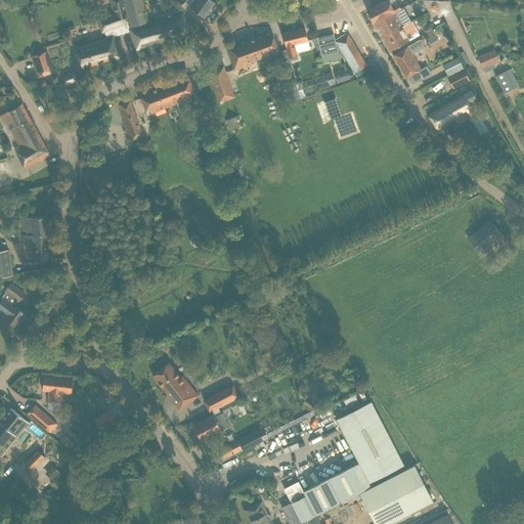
[(112,36),(113,37),(129,31),(128,28),(129,28),(121,0),(107,0),(113,14),(98,18),(100,25),(98,26),(101,33),(102,32),(104,38),(112,36)]
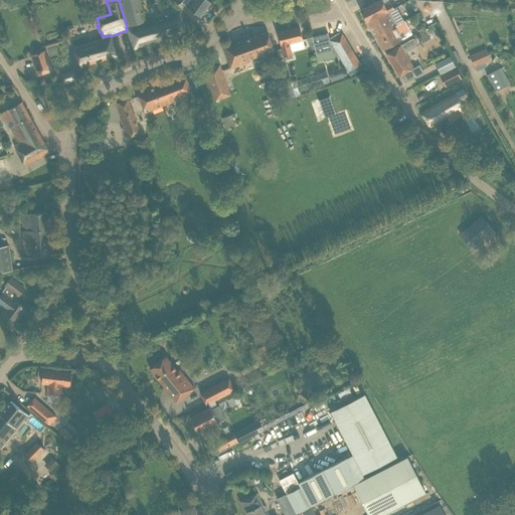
[(161,38),(185,30),(178,10),(172,13),(173,17),(156,22),(155,18),(146,21),(144,22),(140,11),(142,10),(139,0),(121,0),(129,26),(127,27),(126,27),(127,30),(134,48),(162,40),(161,38)]
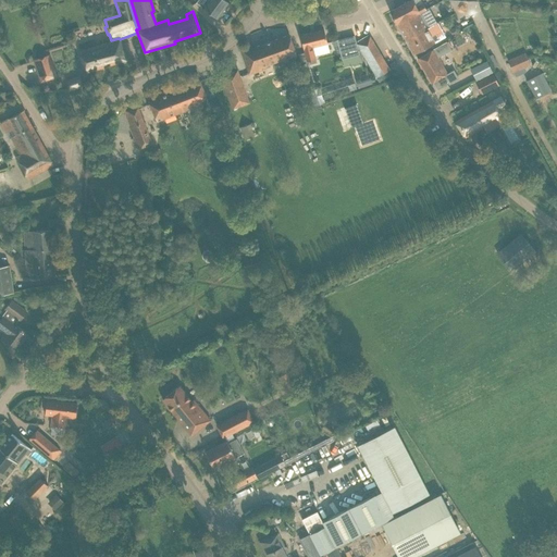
[(230,2),(225,0),(197,0),(196,2),(209,12),(218,19),(230,2)]
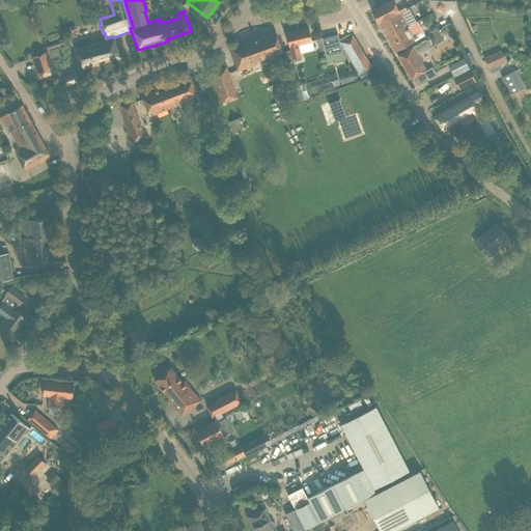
[(379,23),(407,9),(400,0),(390,0),(371,10),(378,23),(379,23)]
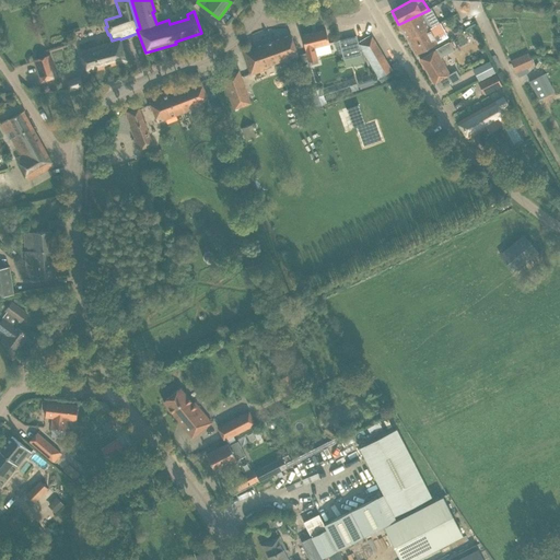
[(399,24),(408,39),(440,23),(436,24),(429,10),(399,24)]
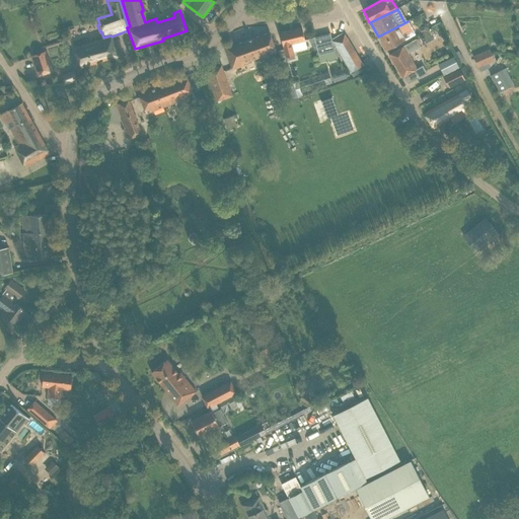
[(408,21),(378,36),(385,51),(414,34),(408,21)]
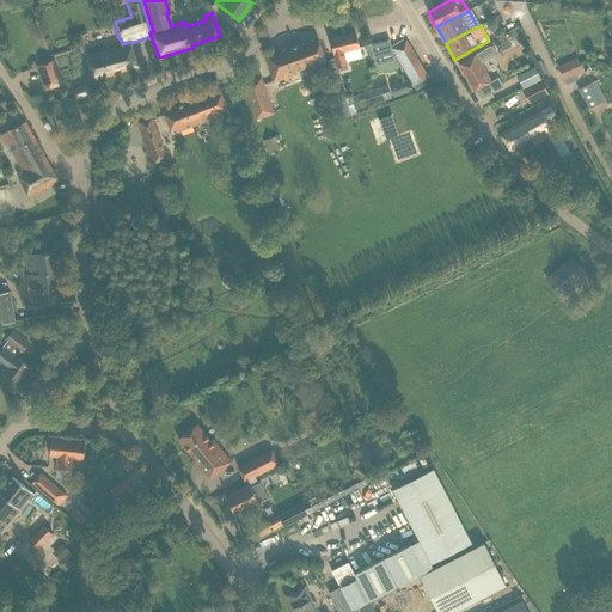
[(355,32),(330,40),(332,51),(334,54),(337,68),(347,66),(346,62),(362,57),(359,47),(355,32)]
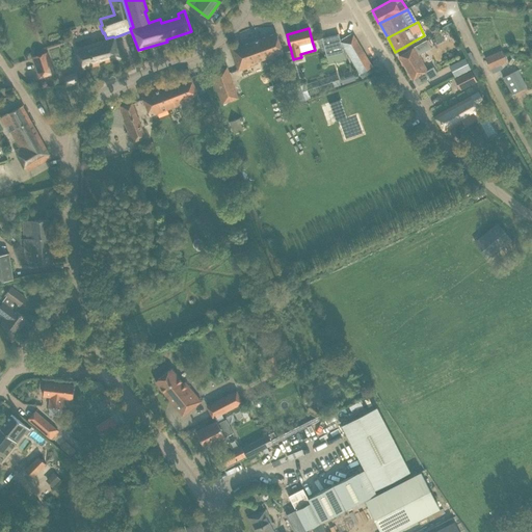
[(283,52),(280,43),(276,33),(230,50),(238,71),(248,67),(248,64),(283,52)]
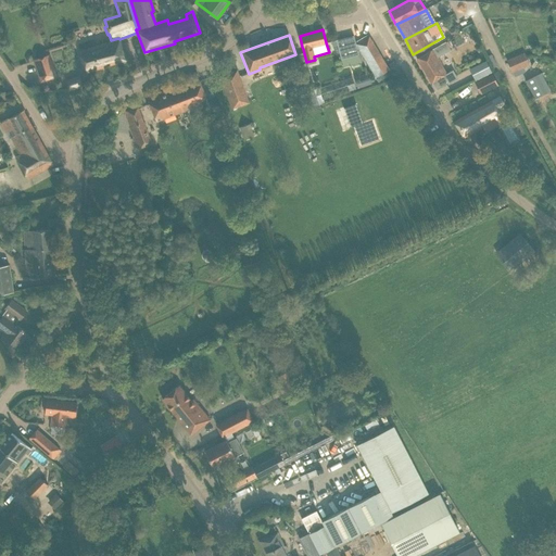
[(353,36),(336,40),(337,41),(341,60),(358,54),(354,40),(353,36)]
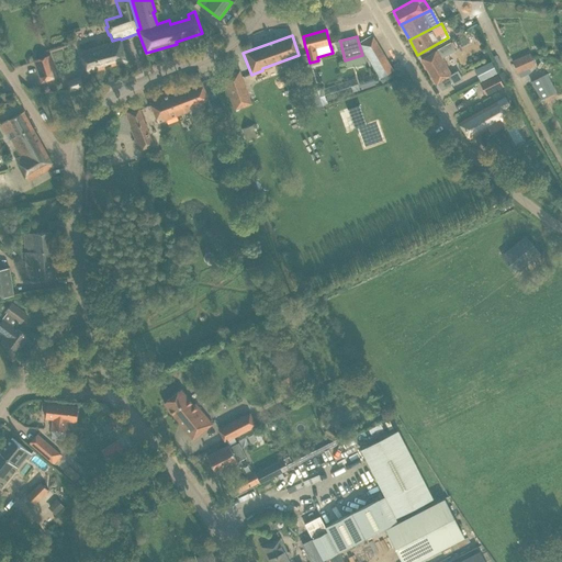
[(360,45),(380,77),(392,70),(372,37),(360,45)]
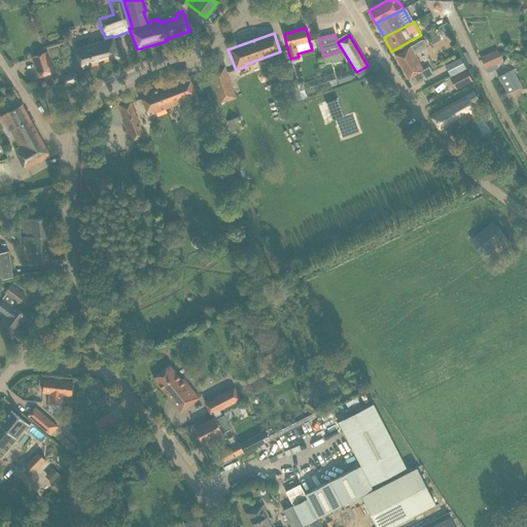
[(75,48),(81,68),(119,57),(113,37),(112,36),(75,48)]
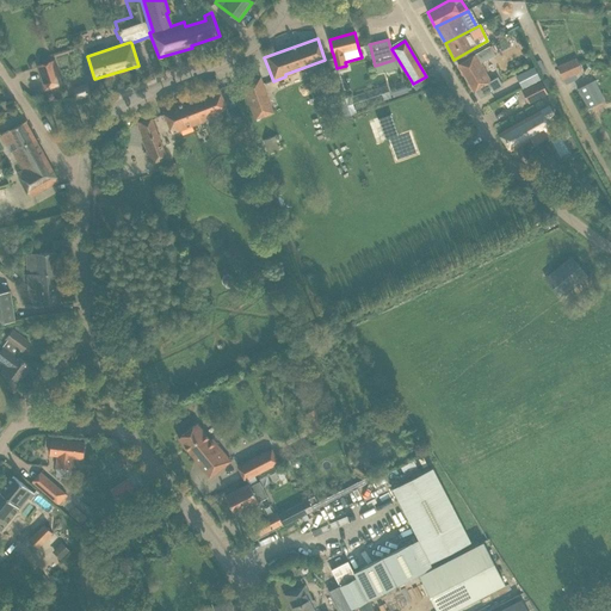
[(475,55),(457,65),(473,91),(474,91),(479,99),(492,92),(501,86),(497,76),(489,81),(480,65),(495,56),(489,47),(475,55)]
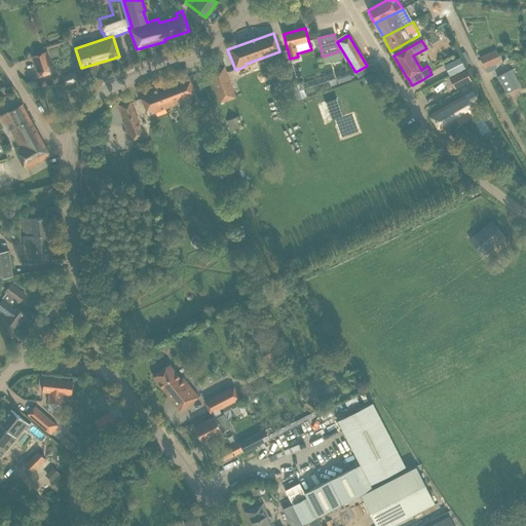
[(480,59),(485,69),(486,68),(488,73),(496,69),(494,64),(500,62),(496,51),(480,59)]
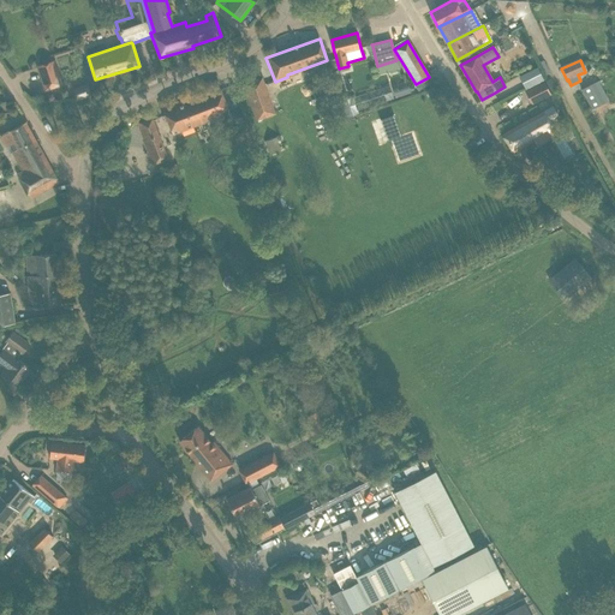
[(37,67),(45,90),(61,84),(59,75),(55,76),(51,63),(37,67)]
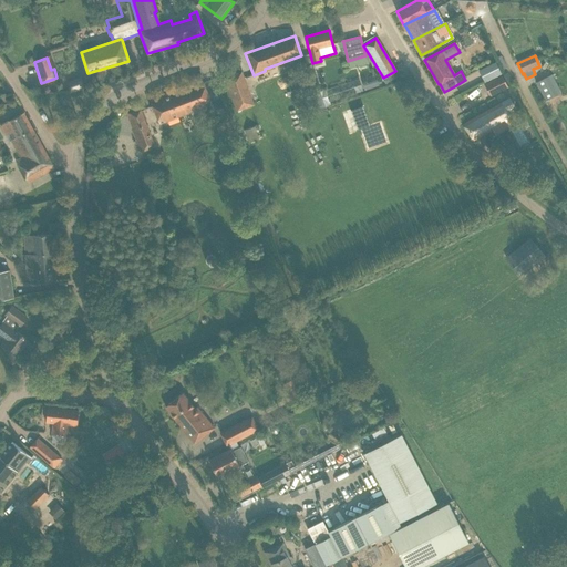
[(495,62),(478,71),(485,82),(501,73),(495,62)]
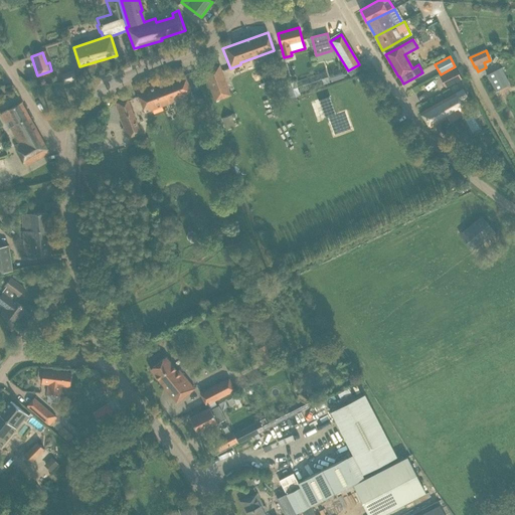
[(230,96),(222,73),(218,64),(203,69),(215,101),(230,96)]
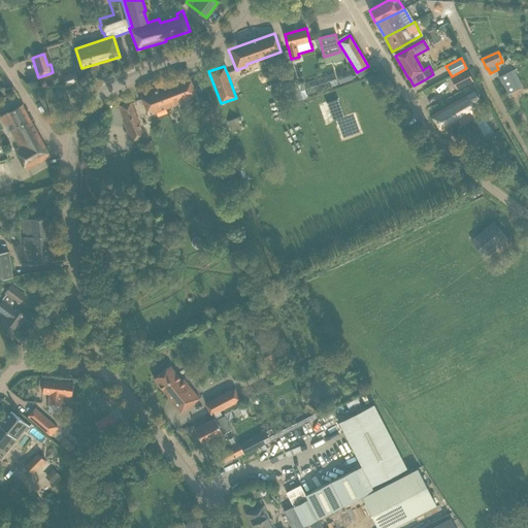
[(450,78),(456,90),(473,80),(468,69),(450,78)]
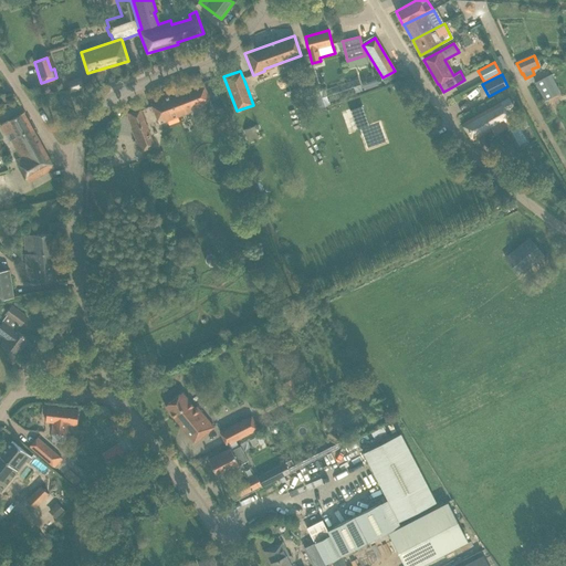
[(556,94),(546,76),(535,82),(545,101),(556,94)]
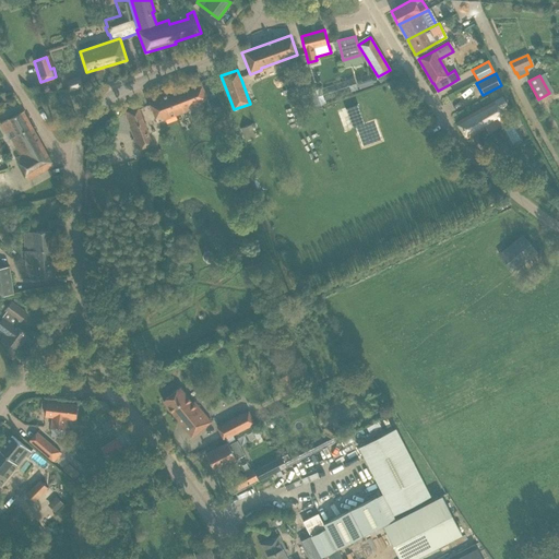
[(67,81),(69,91),(82,86),(79,78),(67,81)]
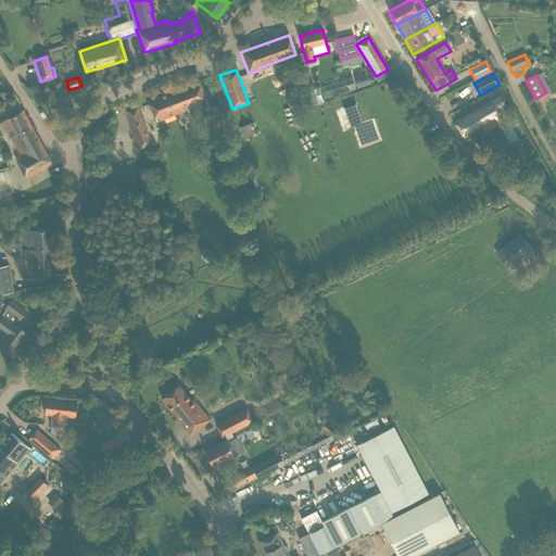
[(148,99),(156,121),(206,101),(199,79),(148,99)]
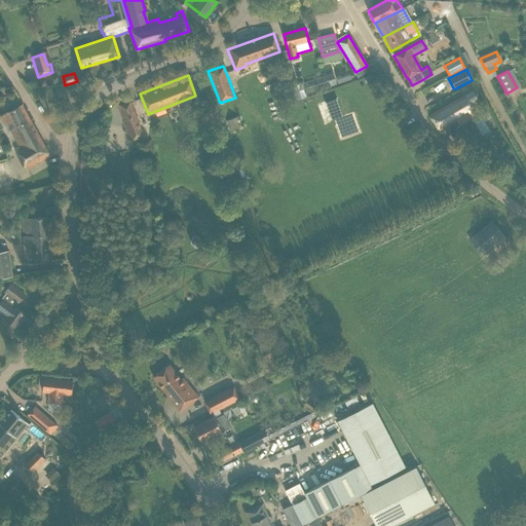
[(468,88),(428,115),(439,129),(461,114),(464,118),(475,111),(468,102),(475,98),(468,88)]
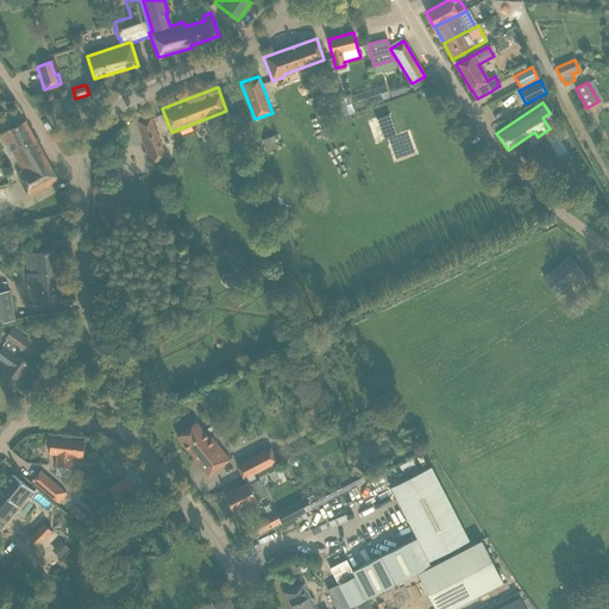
[(376,118),(383,139),(396,135),(389,113),(376,118)]
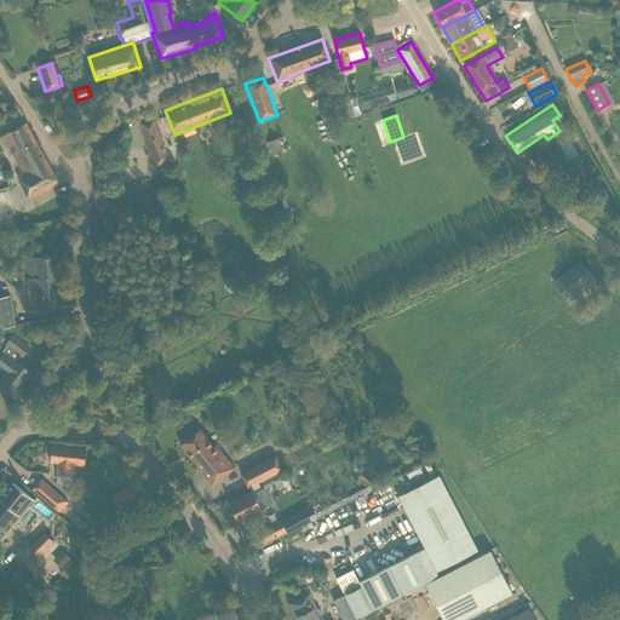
[(147,143),(155,165),(170,159),(154,121),(153,119),(138,125),(145,143),(147,143)]
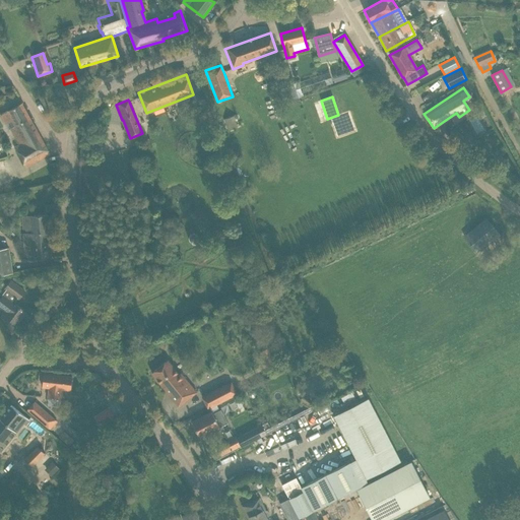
[(50,153),(21,103),(12,108),(1,115),(6,123),(12,120),(24,142),(15,147),(17,149),(14,151),(22,166),(25,165),(26,167),(41,158),(50,153)]
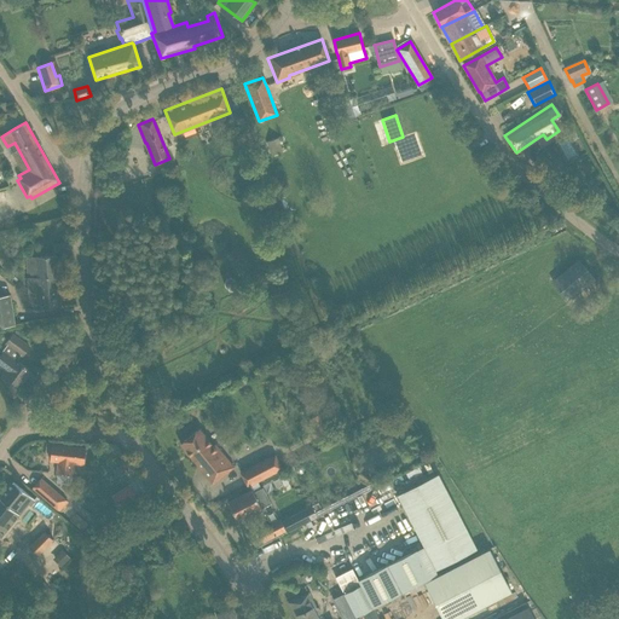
[(277,138),(267,142),(272,155),(282,151),(277,138)]
